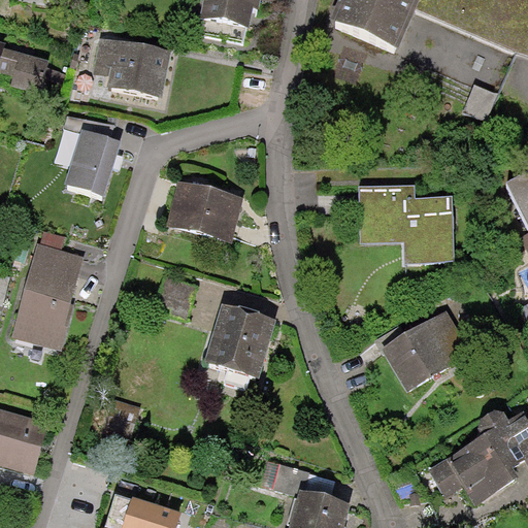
[(202,0),(200,18),(249,27),(253,7),(255,8),(259,8),(260,0),(202,0)]
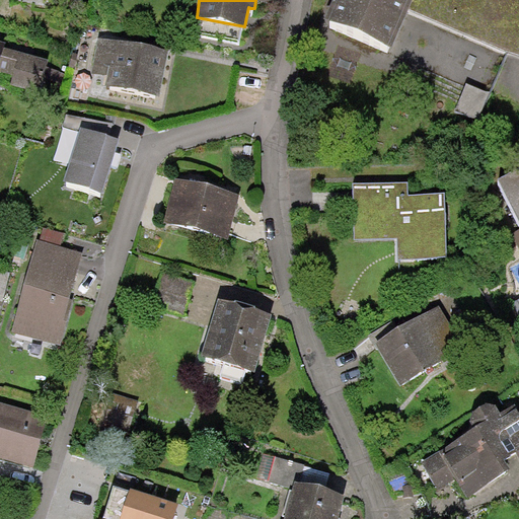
[(518,0),(332,0),(324,18),(391,48),(409,8),(518,56),(518,0)]
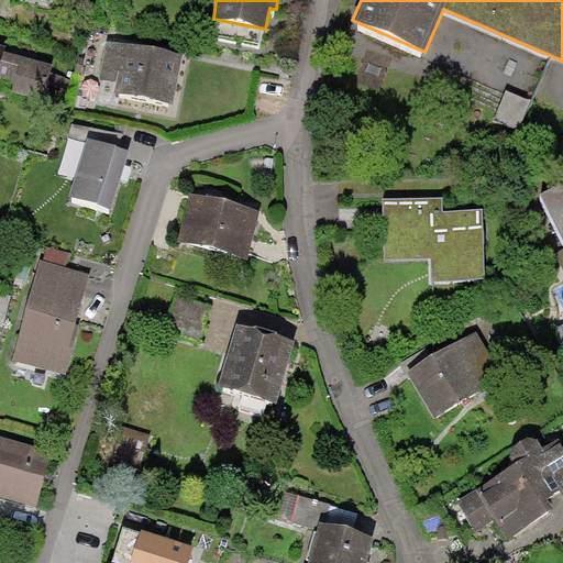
[(183,54),(107,40),(99,77),(116,80),(113,92),(173,103),(183,54)]
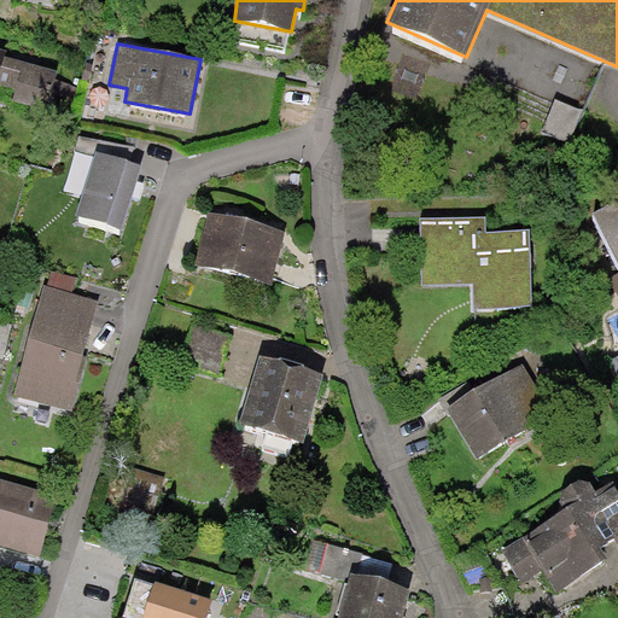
[(6,51),(0,48),(0,83),(16,88),(12,99),(47,110),(58,71),(5,57),(6,51)]
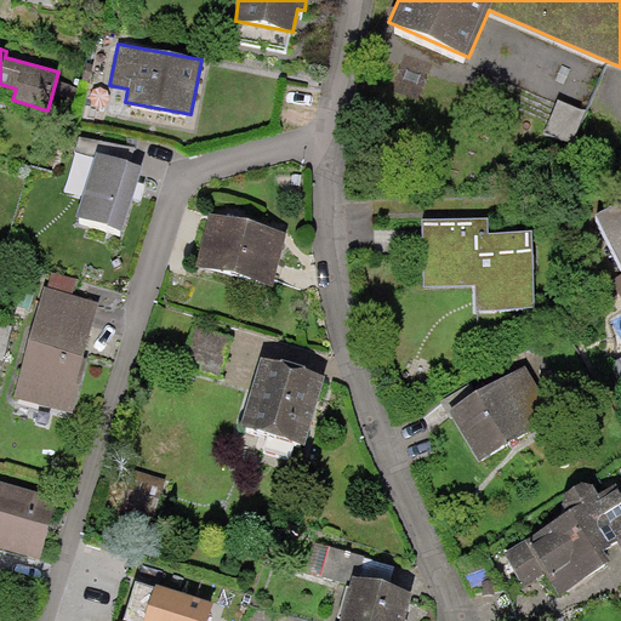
[(587,112),(558,100),(543,134),(573,146),(587,112)]
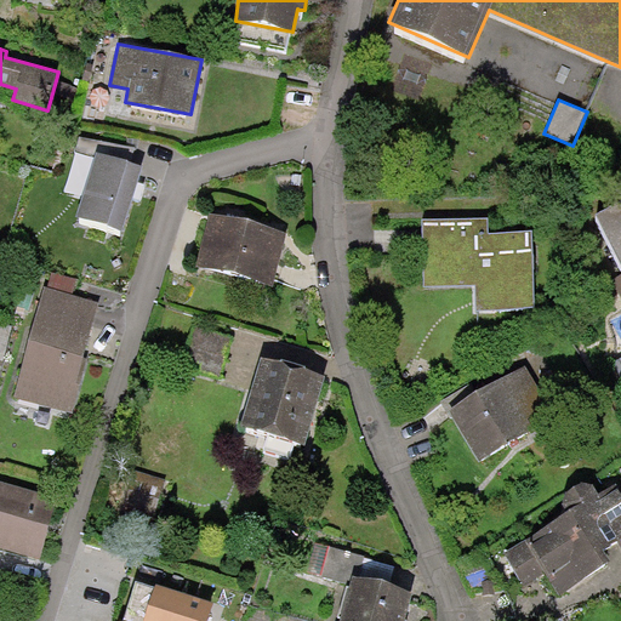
[(75,151),(95,157),(96,151),(129,161),(135,147),(80,136),(75,151)]
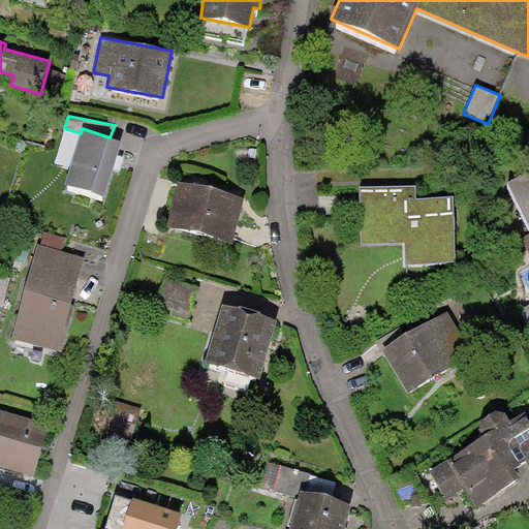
[(110,137),(82,128),(81,133),(64,184),(104,196),(117,158),(122,142),(110,137)]
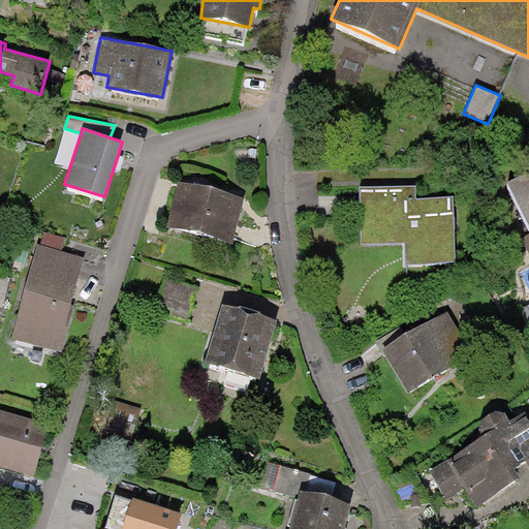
[(528,169),(506,182),(528,226),(528,169)]
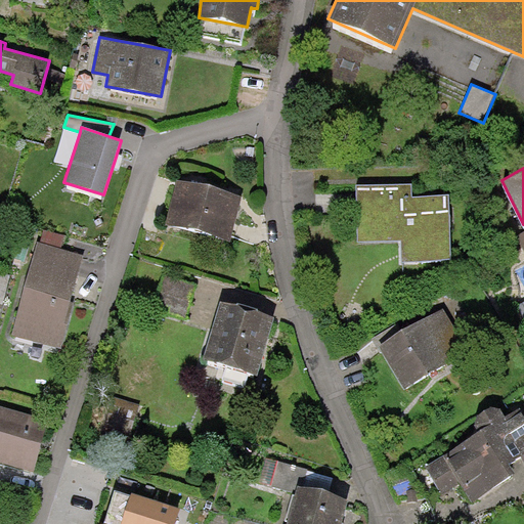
[(243,197),(177,178),(165,224),(230,242),(243,197)]
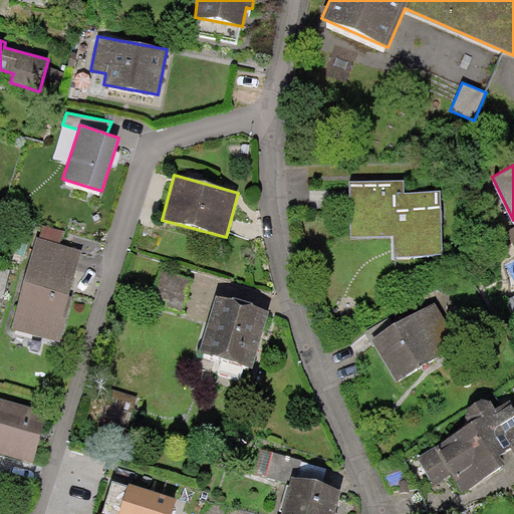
[(404,181),(348,182),(350,237),(393,236),(394,257),(443,255),(441,192),(404,193),(404,181)]
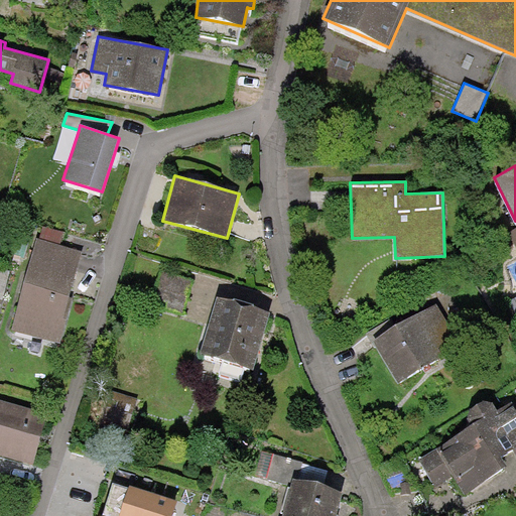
[(43,226),(40,239),(60,244),(63,232),(43,226)]
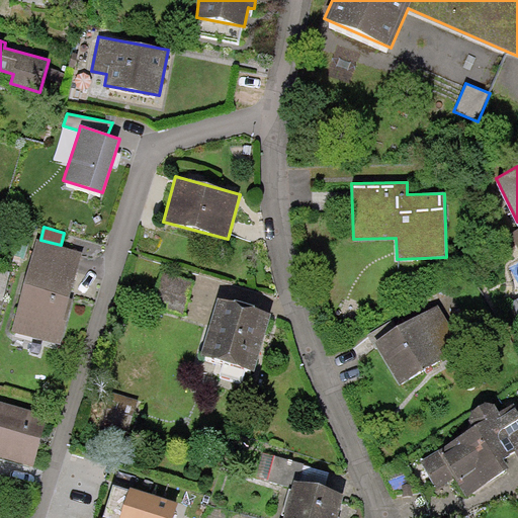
[(40,240),(37,239),(11,330),(58,343),(84,252),(61,245),(40,240)]
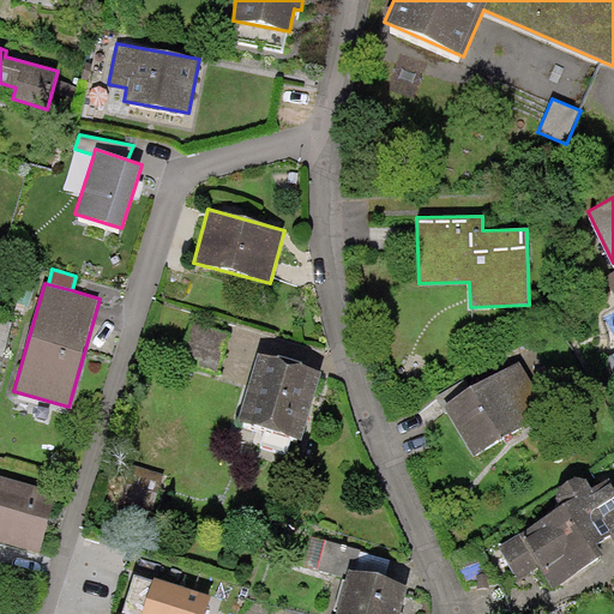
[(229,333),(192,321),(180,362),(217,373),(229,333)]
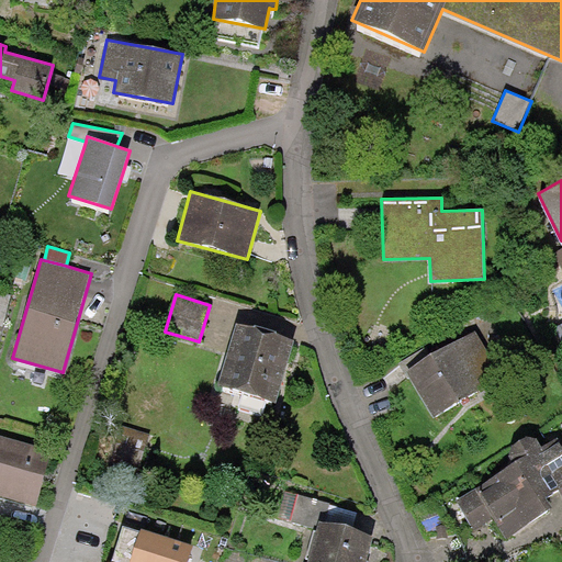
[(266,332),(237,323),(218,384),(244,392),(267,398),(277,402),(295,340),(266,332)]
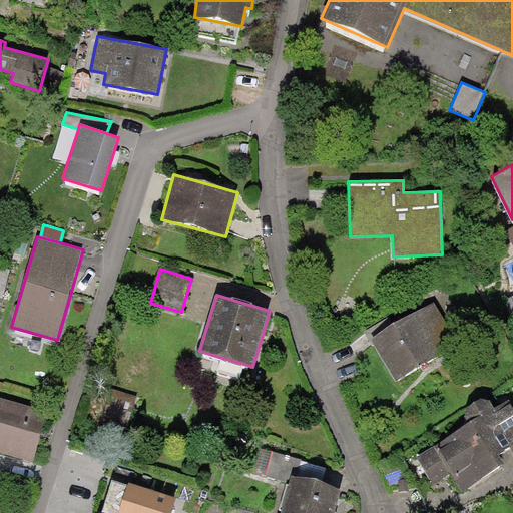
[(393,326),(370,340),(371,341),(395,382),(441,355),(436,347),(454,336),(434,302),(393,326)]
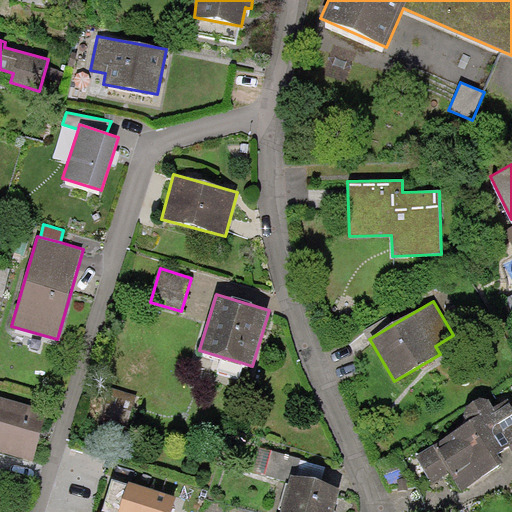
[(369,341),(370,340),(369,339),(392,325),(387,316),(363,330),(369,341)]
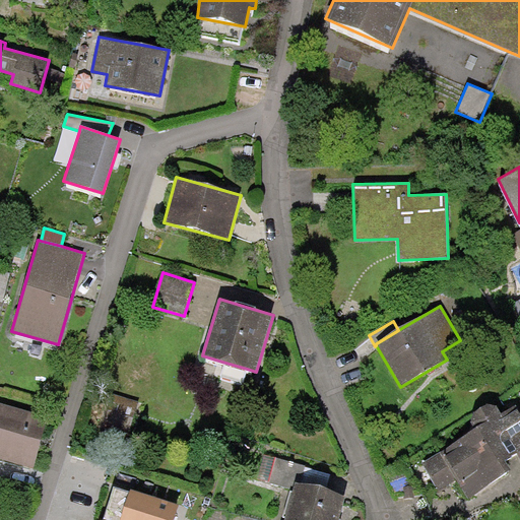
[(244,382),(247,369),(225,363),(221,375),(244,382)]
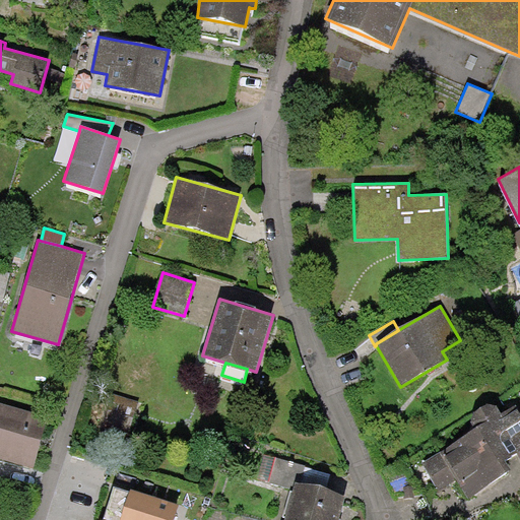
[(139,401),(112,393),(101,429),(128,438),(139,401)]
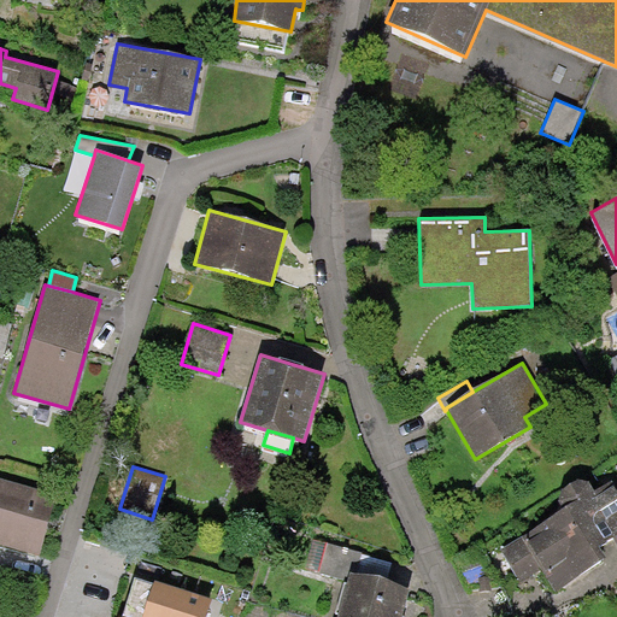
[(58,494),(0,477),(0,544),(40,556),(51,519),(58,494)]
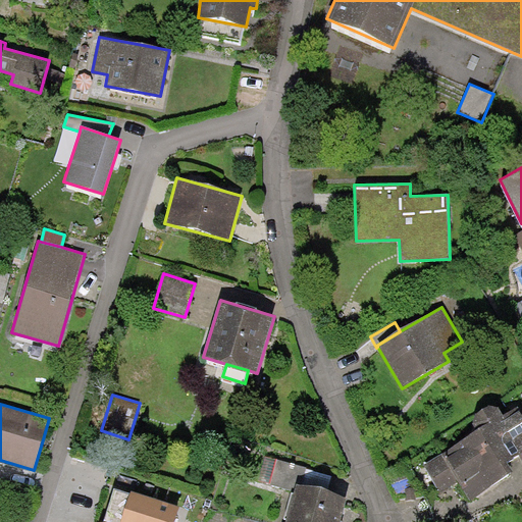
[(477,430),(423,465),(440,492),(459,482),(470,500),(513,472),(507,462),(519,455),(521,459),(521,413),(517,406),(503,415),(498,407),(489,406),(483,409),(476,414),(473,423),(477,430)]
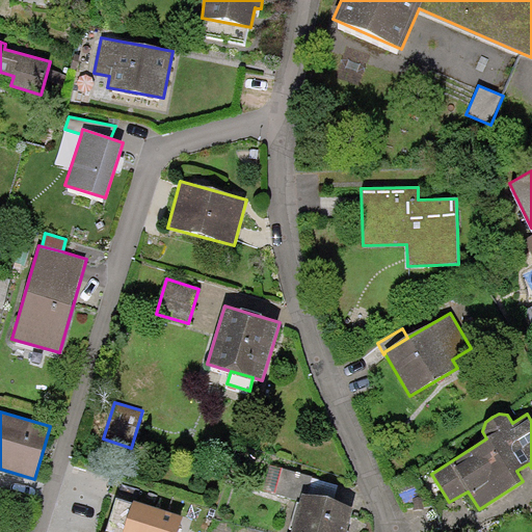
[(312,476),(270,466),(264,490),(300,500),(302,494),(307,495),(312,476)]
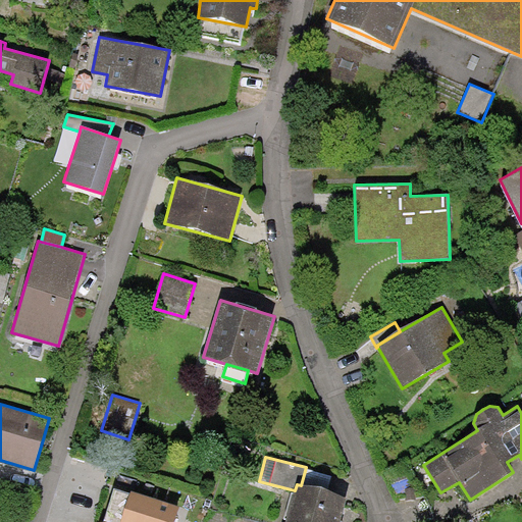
[(285,521),(340,521),(347,499),(301,485),(297,484),(295,490),(285,521)]
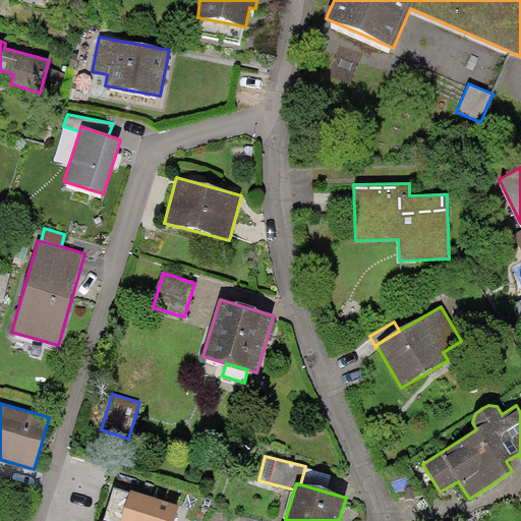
[(120,520),(129,491),(114,486),(103,520),(120,520)]
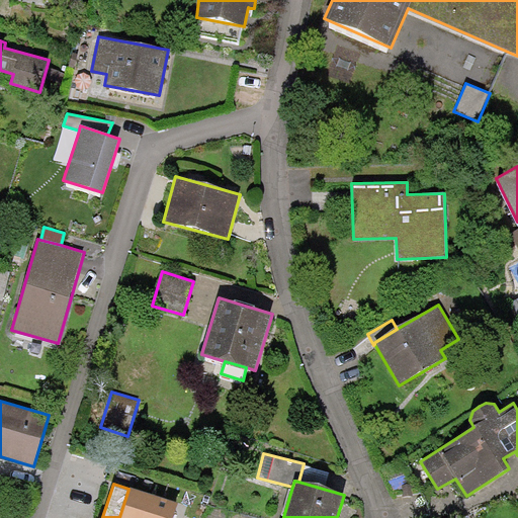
[(173,517),(178,502),(130,487),(128,489),(119,517),(173,517)]
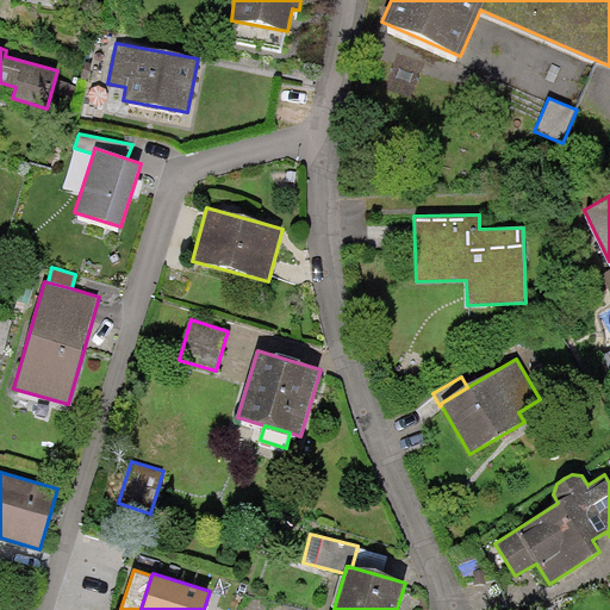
All buildings are outlined.
